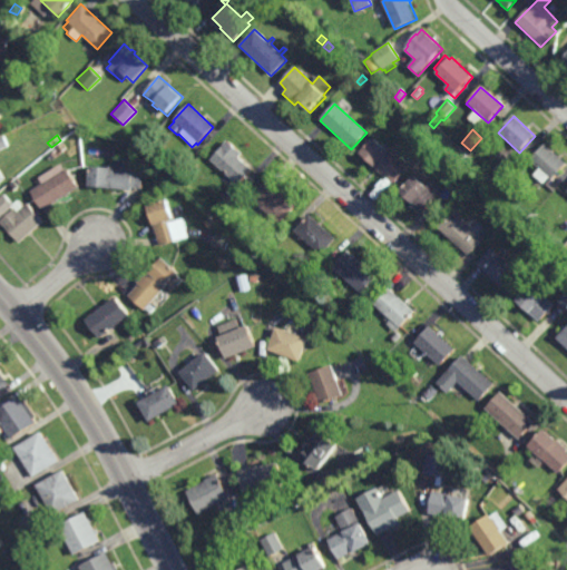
[(428,147),(422,141),(428,136),(433,140),(428,147)]
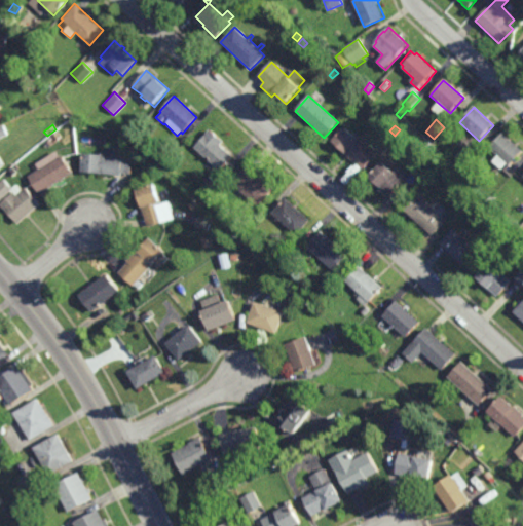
[(363,145),(364,144),(374,152),(373,154),(375,156),(374,157),(376,158),(369,166),(368,165),(362,172),(343,155),(342,153),(332,143),(344,128),(363,145)]
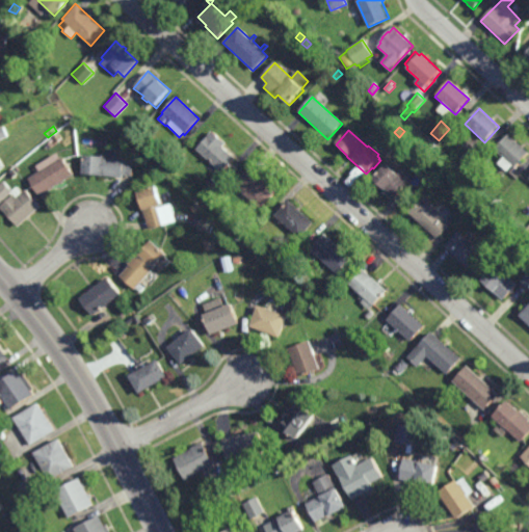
[(222,171),(209,159),(207,160),(194,150),(210,132),(225,144),(221,149),(233,159),(222,171)]
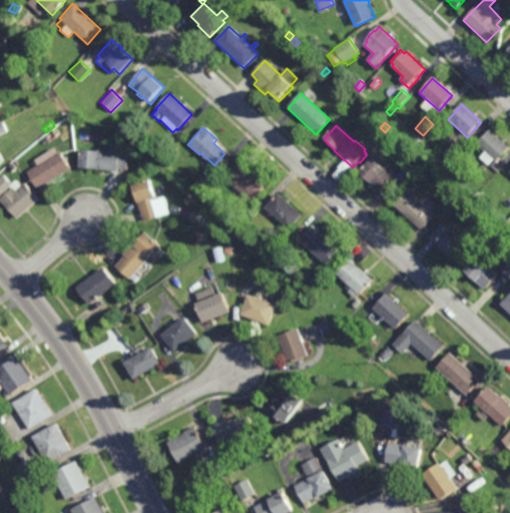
[(509,149),(497,164),(477,146),(490,131),(509,149)]
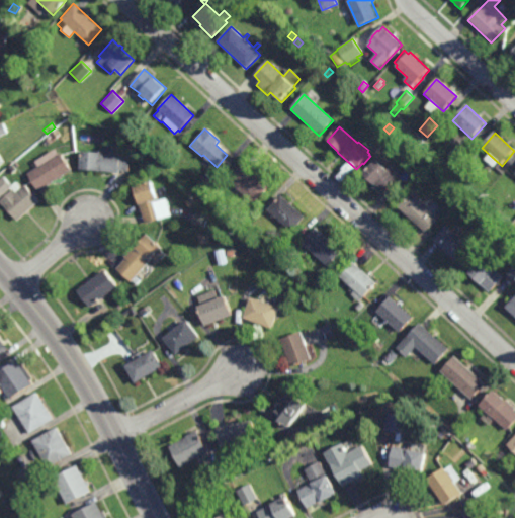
[(457,166),(447,156),(457,145),(467,155),(457,166)]
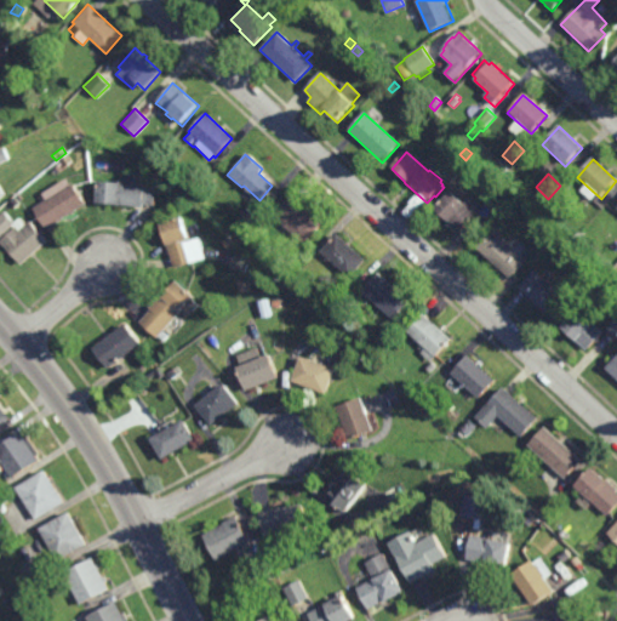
[(135,184),(146,186),(144,188),(154,188),(153,206),(144,206),(144,209),(97,205),(100,181),(107,182),(106,183),(119,184),(119,181),(124,181),(124,175),(136,176),(135,184)]
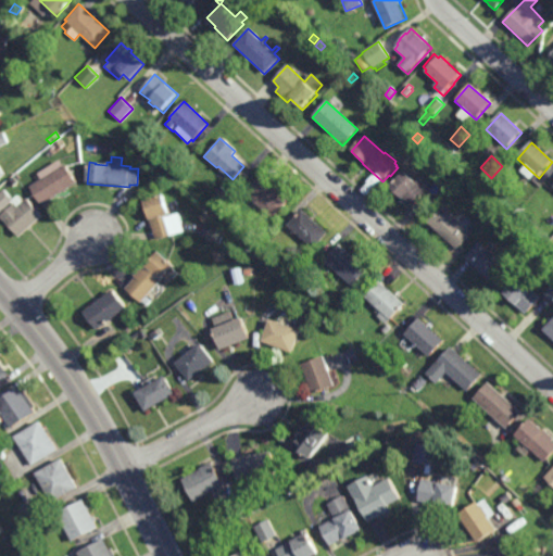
[(41,203),(32,186),(42,179),(38,173),(60,160),(64,166),(66,165),(77,184),(67,189),(66,188),(41,203)]
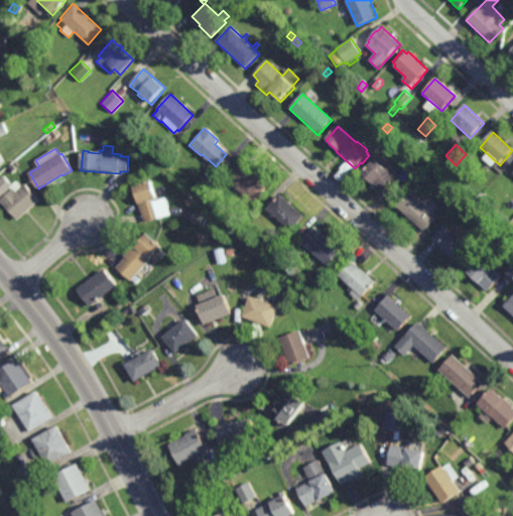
[(413,176),(401,165),(413,152),(425,164),(413,176)]
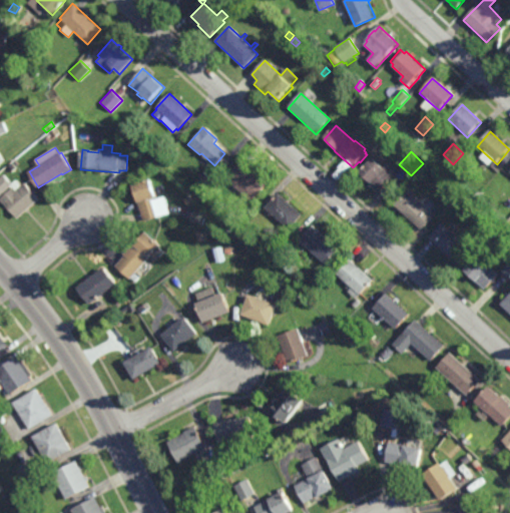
[(249,199),(223,176),(239,157),(255,170),(253,170),(266,181),(249,199)]
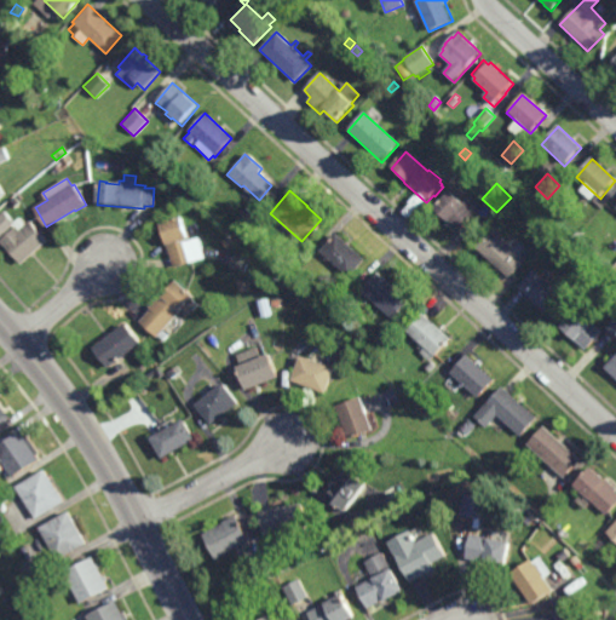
[(466,199),(467,197),(477,207),(458,228),(432,204),(437,199),(441,202),(449,193),(454,196),(459,191),(466,199)]
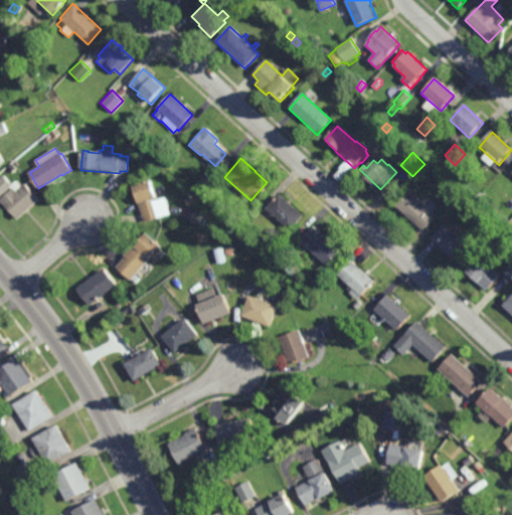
[(428,174),(422,168),(427,165),(432,170),(428,174)]
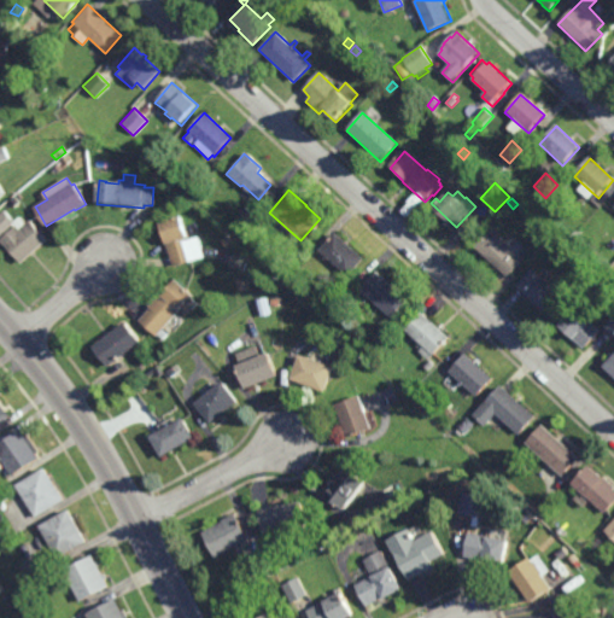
[(243,226),(232,217),(243,204),(253,213),(243,226)]
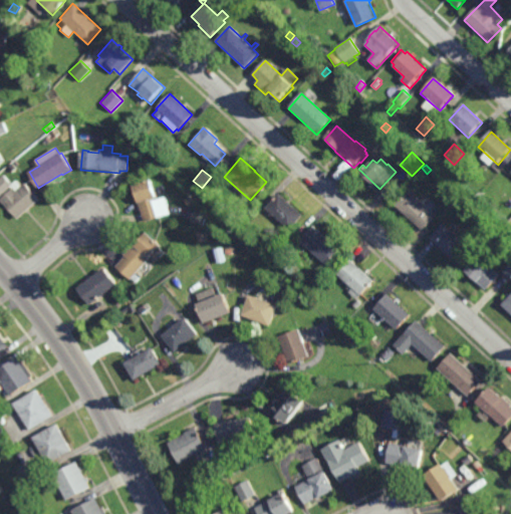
[(0,178),(2,176),(10,186),(0,194),(0,178)]
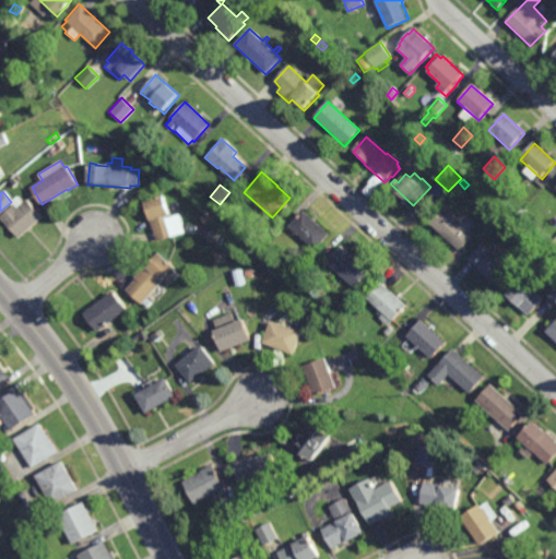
[(167,212),(168,212),(169,215),(177,212),(184,232),(155,240),(143,199),(162,193),(167,212)]
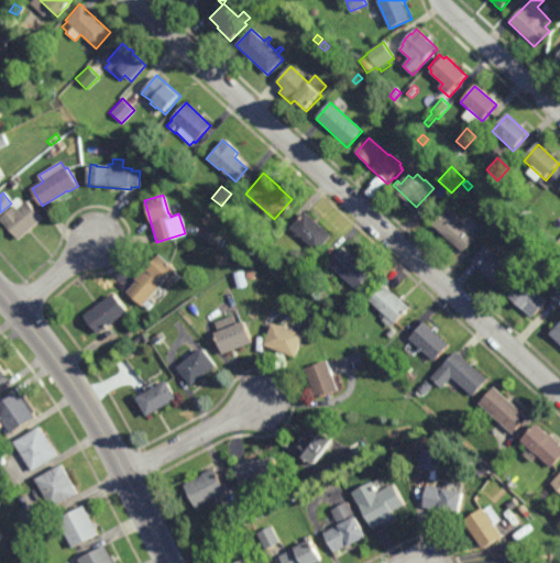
[(44,217),(19,239),(0,217),(15,203),(19,207),(29,198),(44,217)]
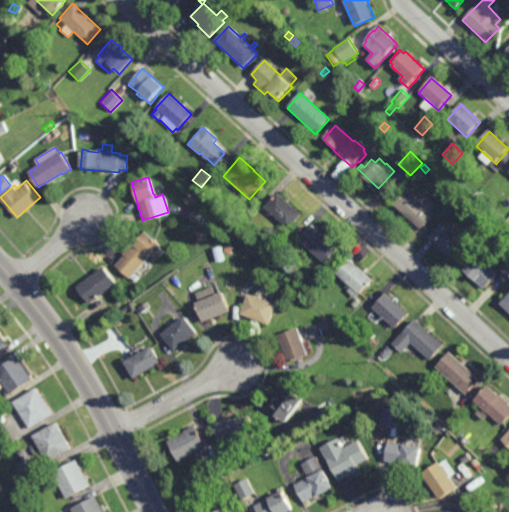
[(413,193),(416,189),(423,195),(424,194),(434,203),(429,209),(433,213),(420,228),(391,201),(405,186),(413,193)]
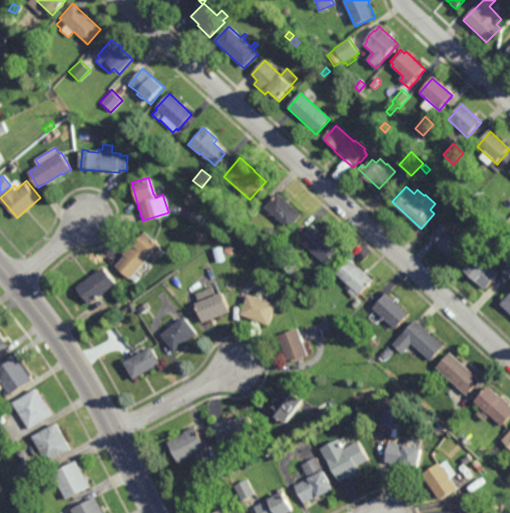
[(287,227),(263,204),(277,189),(301,212),(287,227)]
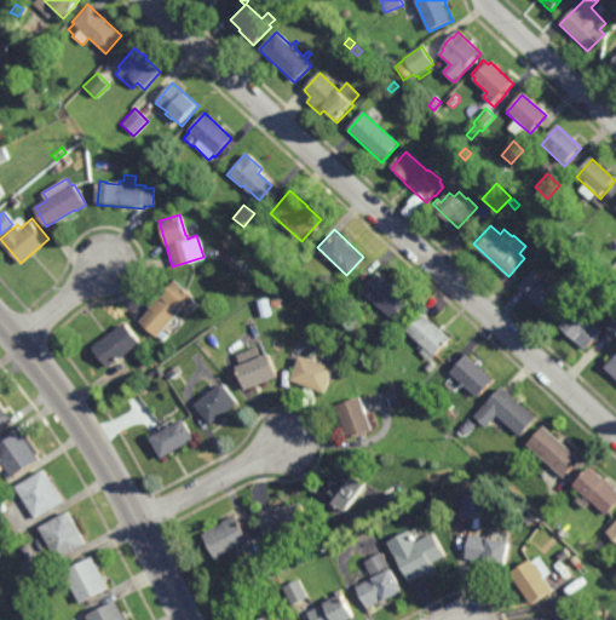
[(228,247),(219,240),(226,231),(235,240),(228,247)]
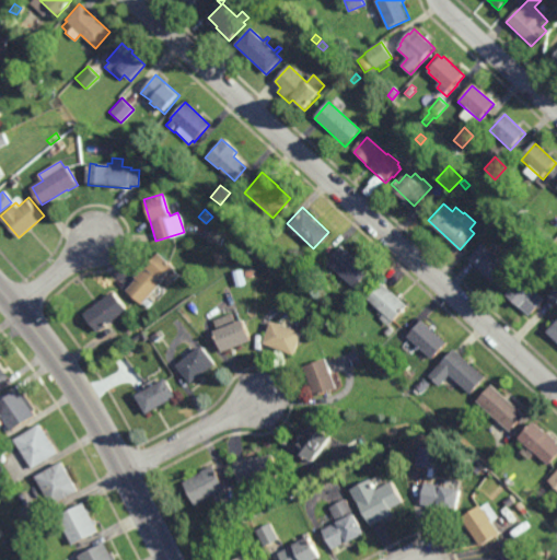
[(219,244),(204,237),(210,223),(224,230),(219,244)]
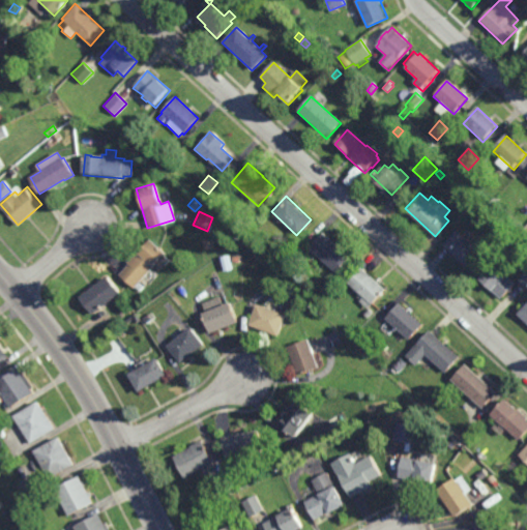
[(472,271),(442,243),(457,227),(487,256),(472,271)]
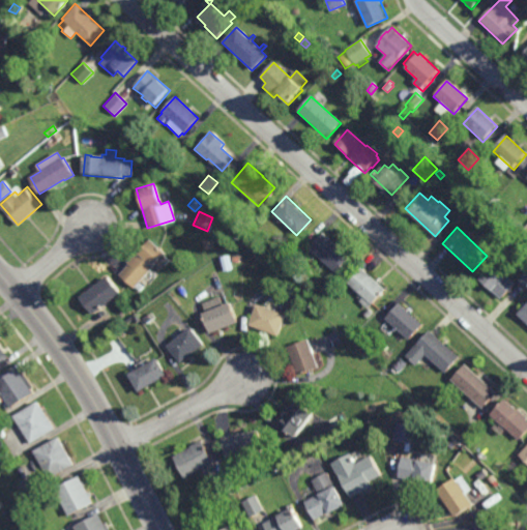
[(333,271),(308,246),(322,230),(335,243),(334,244),(348,257),(333,271)]
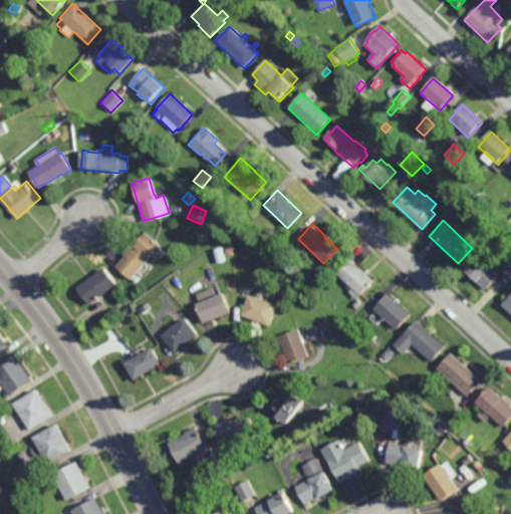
[(158,242),(151,251),(155,255),(152,258),(148,254),(147,255),(148,256),(128,278),(114,265),(124,254),(121,252),(133,241),(145,229),(158,242)]
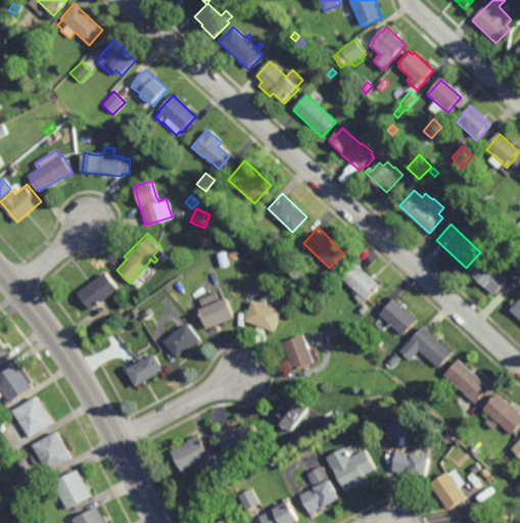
[(493,292),(473,273),(487,257),(508,278),(493,292)]
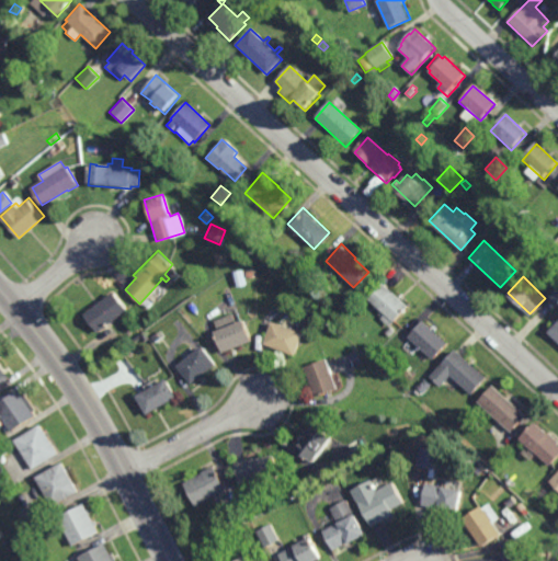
[(387,325),(378,317),(383,312),(367,297),(382,282),(407,305),(387,325)]
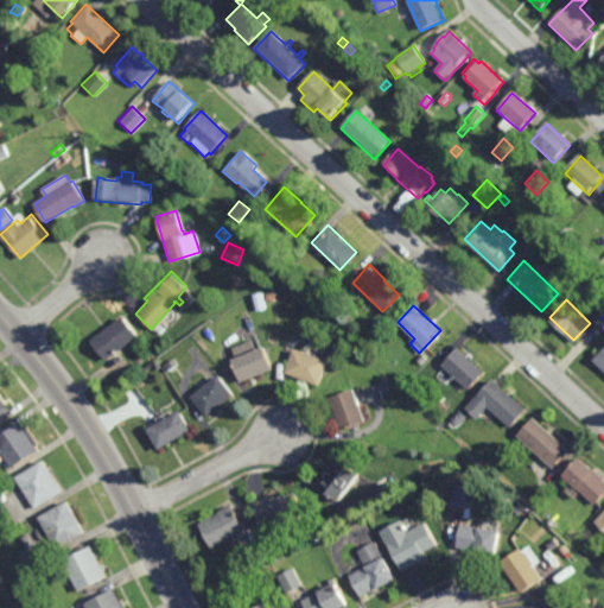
[(107,360),(90,340),(125,312),(140,331),(110,355),(112,356),(107,360)]
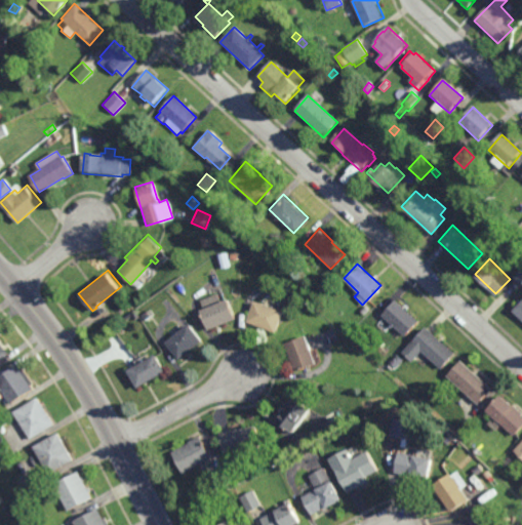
[(218,299),(226,296),(234,317),(206,328),(200,314),(201,313),(198,307),(200,307),(197,298),(214,291),(218,299)]
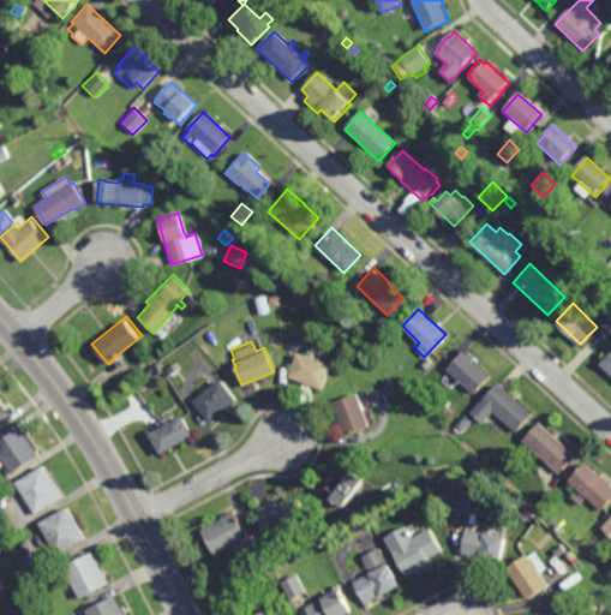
[(322,353),(321,358),(333,363),(323,388),(303,381),(303,383),(297,381),(298,378),(287,375),(297,350),(305,353),(307,348),(322,353)]
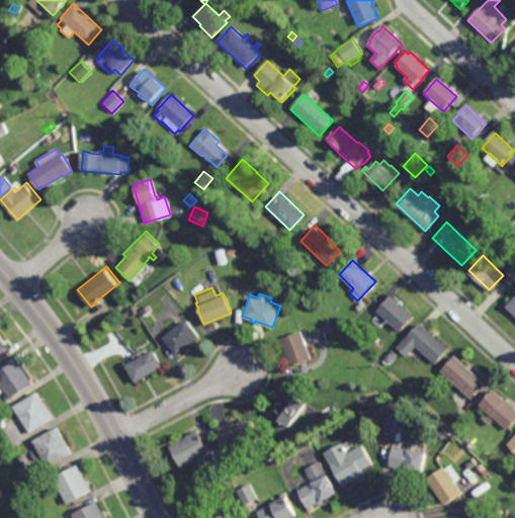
[(398,331),(394,328),(389,334),(385,331),(392,325),(387,320),(379,328),(369,319),(376,311),(375,310),(390,294),(412,316),(398,331)]
